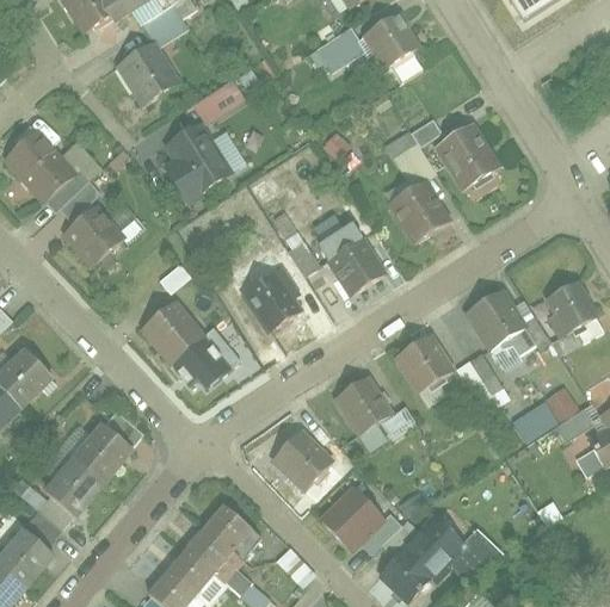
[(74,0),(96,26),(127,0),(161,43),(179,29),(155,0),(74,0)]
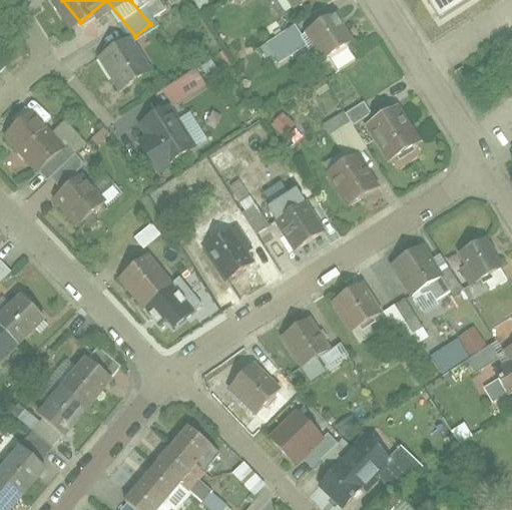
[(350,36),(330,5),(307,20),(327,51),(350,36)]
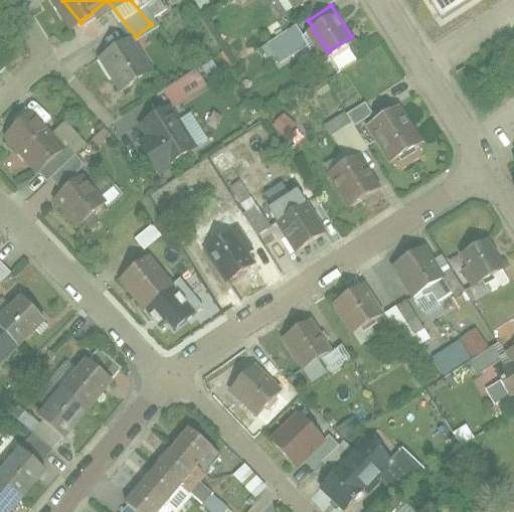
[(261,44),(268,57),(274,53),(279,62),(309,46),(297,25),(261,44)]
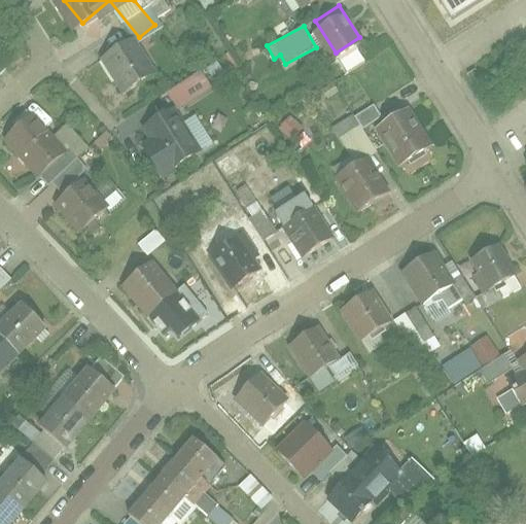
[(127,86),(152,66),(127,34),(101,54),(127,86)]
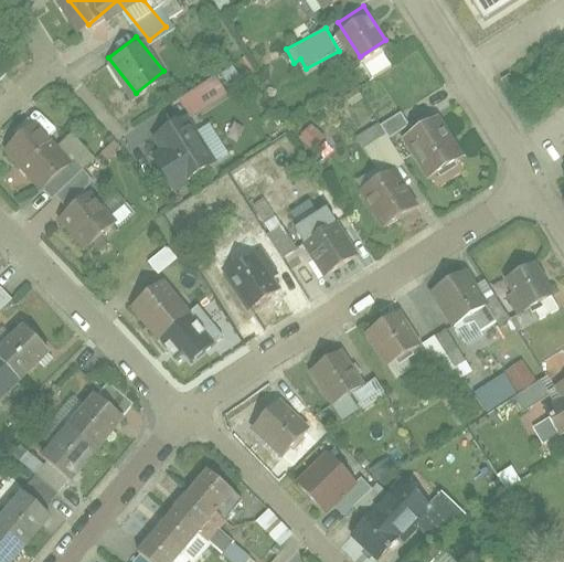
[(362,63),(372,78),(392,64),(381,50),(362,63)]
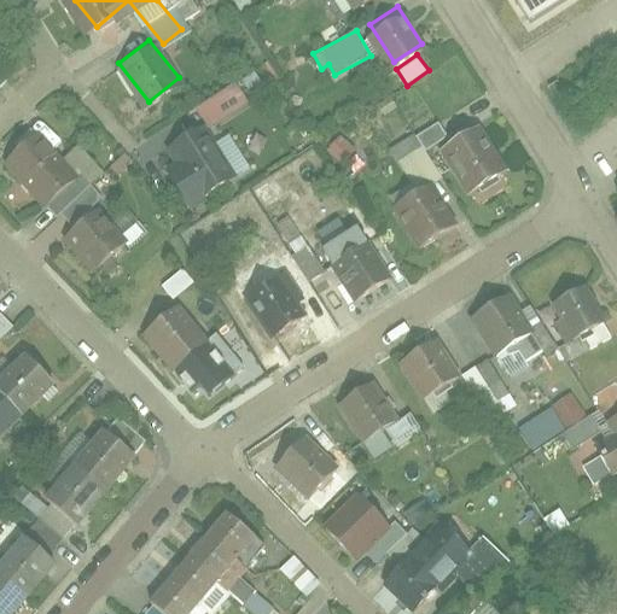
[(240,171),(201,115),(176,132),(198,163),(182,174),(195,189),(201,199),(240,171)]
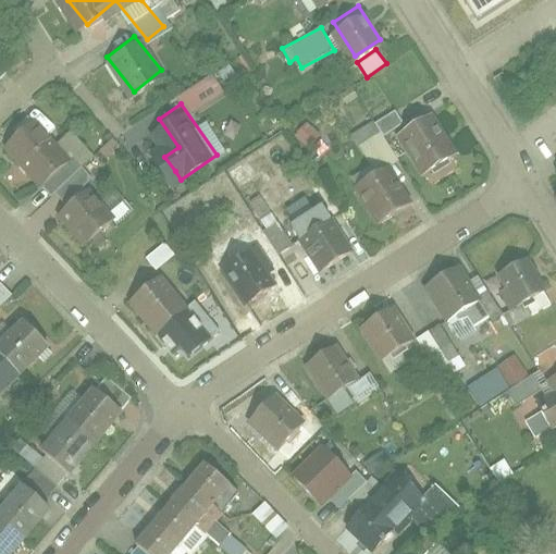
[(377,159),(392,150),(383,134),(403,124),(395,110),(360,128),(377,159)]
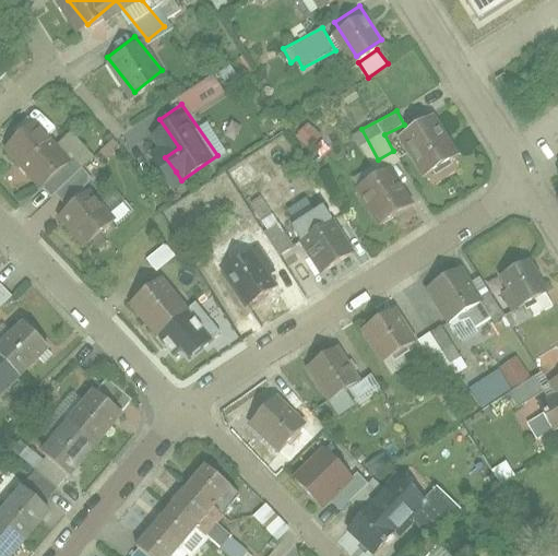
[(434,115),(401,137),(426,175),(459,153),(434,115)]
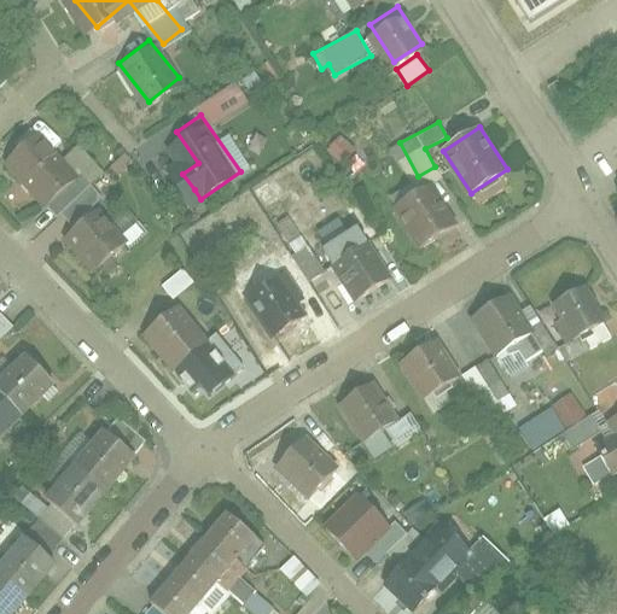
[(0,163),(0,169),(42,214),(69,187),(23,141),(0,163)]
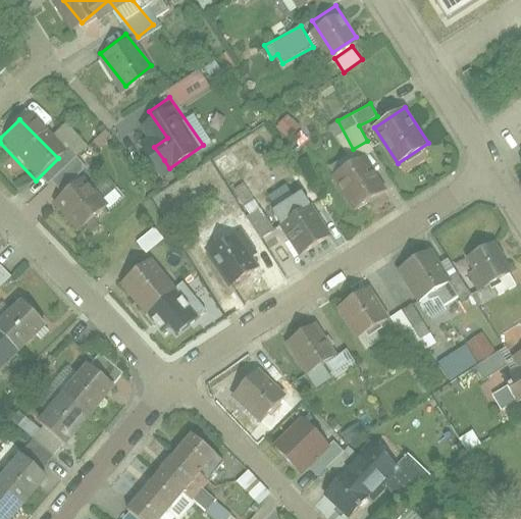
[(385,191),(365,157),(334,176),(355,210),(385,191)]
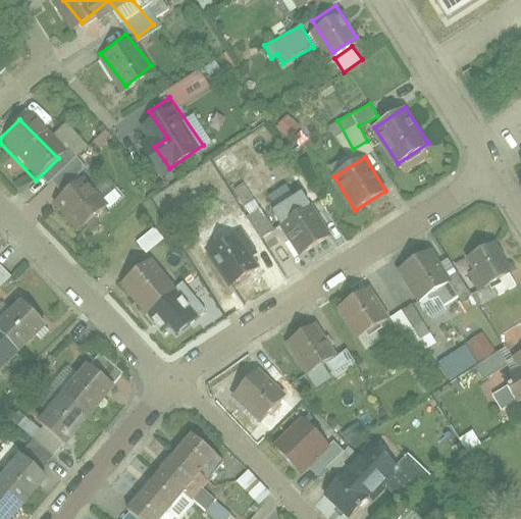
[(53,194),(77,218),(97,198),(71,174),(53,194)]
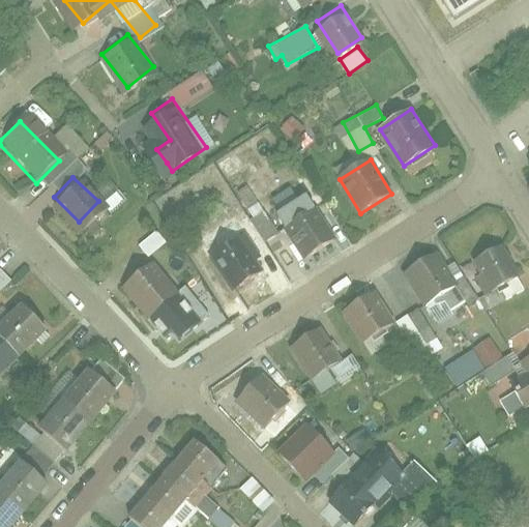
[(335,239),(309,196),(280,213),(306,257),(335,239)]
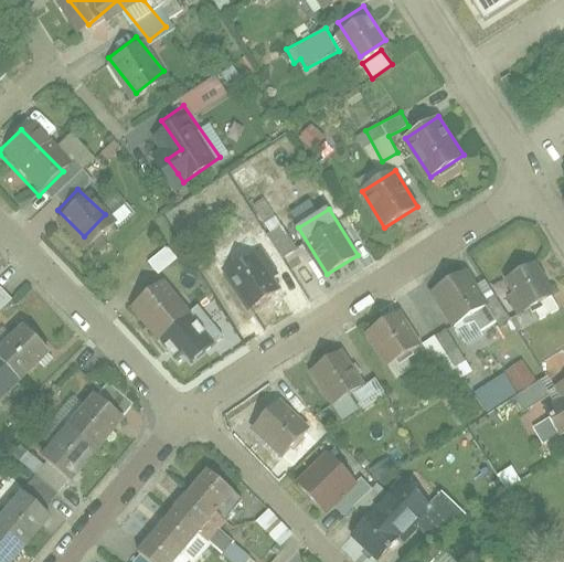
[(547,282),(529,247),(490,268),(510,303),(547,282)]
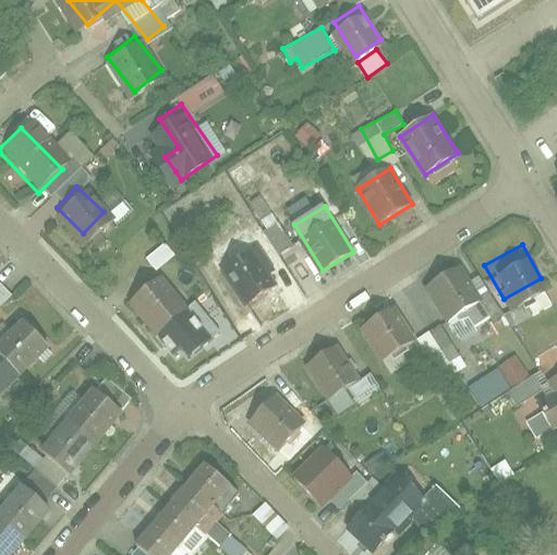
[(255,249),(222,269),(246,306),(279,286),(255,249)]
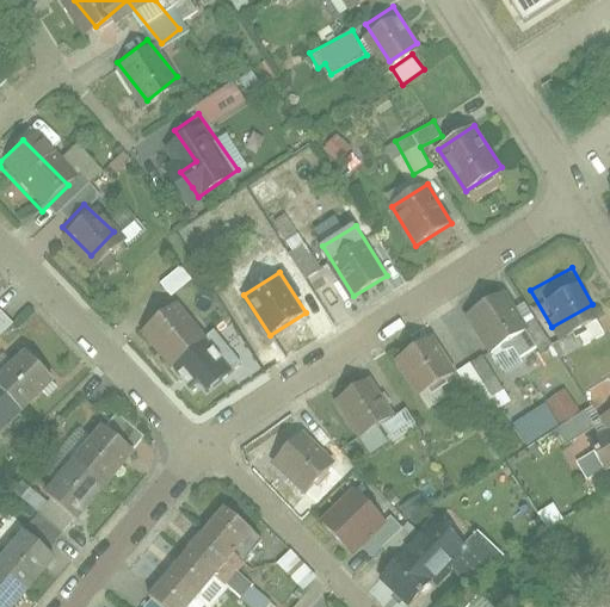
[(493,278),(457,301),(475,328),(484,341),(519,319),(493,278)]
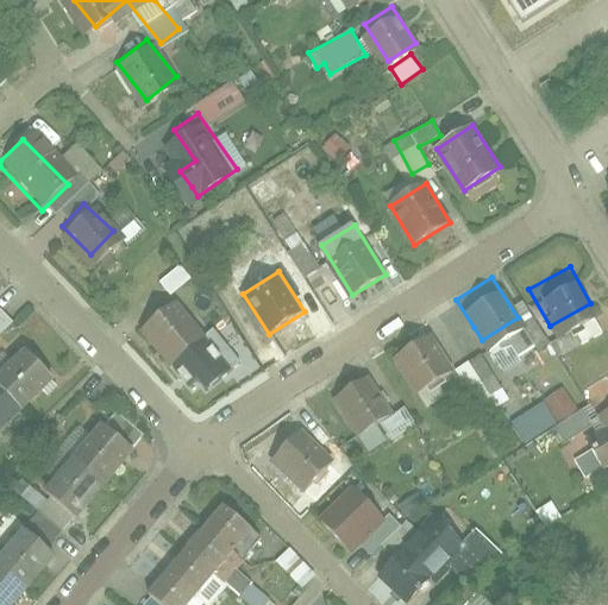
[(206,326),(169,285),(140,312),(177,352),(206,326)]
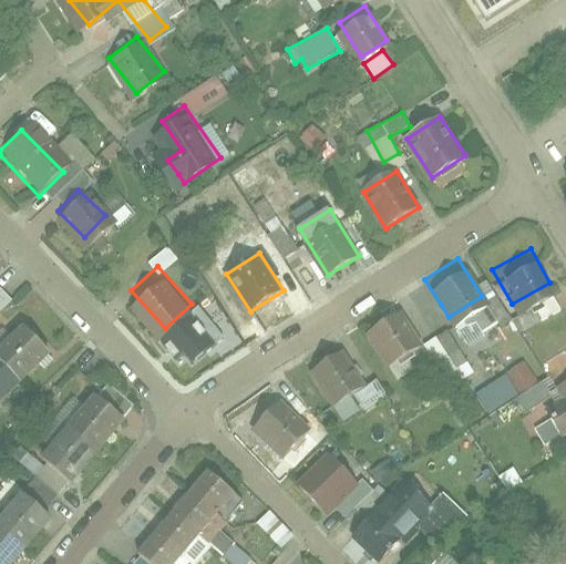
[(480,287),(498,319),(505,315),(486,283),(480,287)]
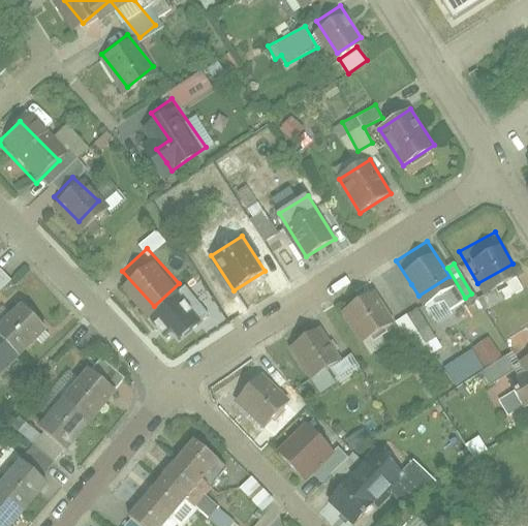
[(0,268),(0,289),(11,279),(0,268)]
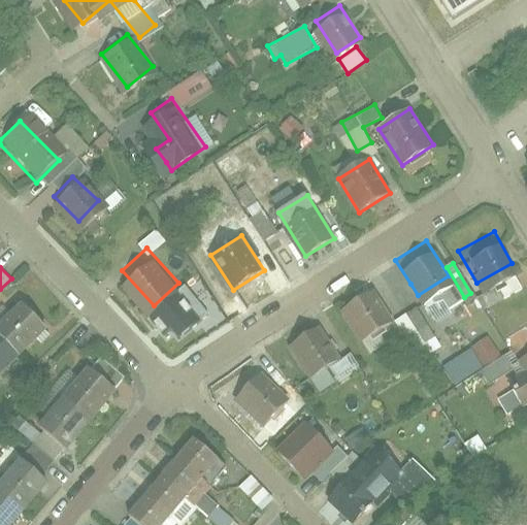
[(333,300),(354,332),(384,314),(363,282),(333,300)]
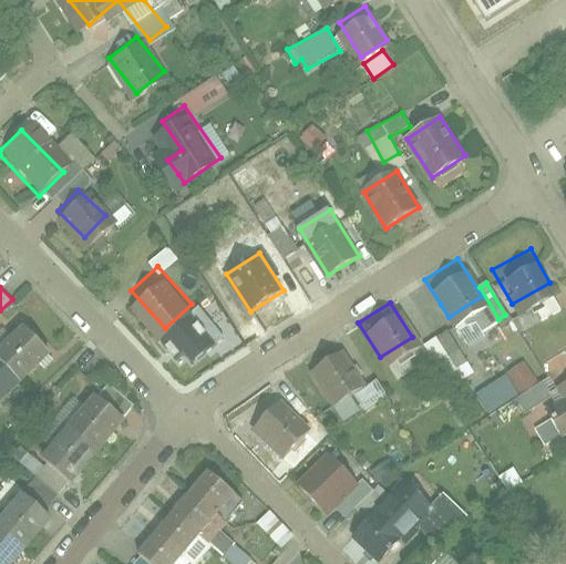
[(24,320),(0,346),(0,401),(6,407),(58,352),(24,320)]
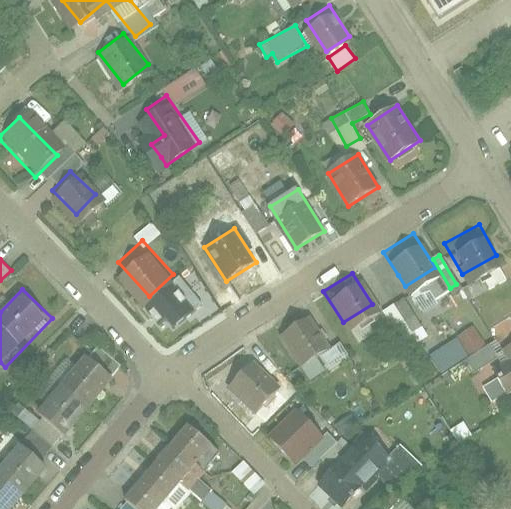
[(407,296),(384,308),(404,348),(427,337),(407,296)]
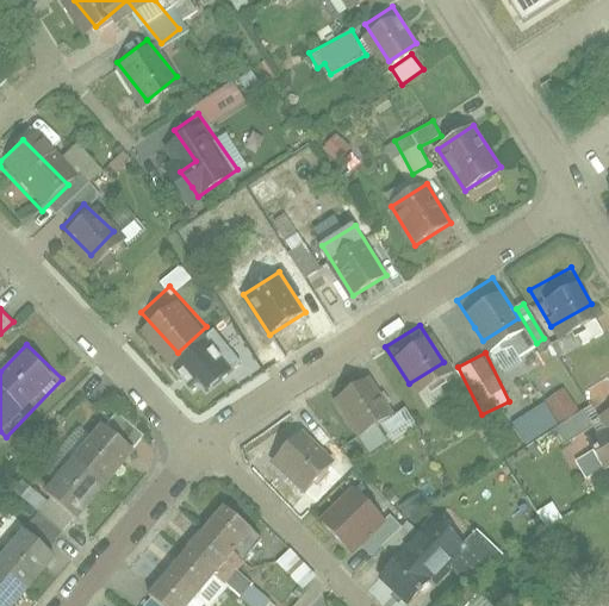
[(365,361),(324,386),(349,426),(390,400),(365,361)]
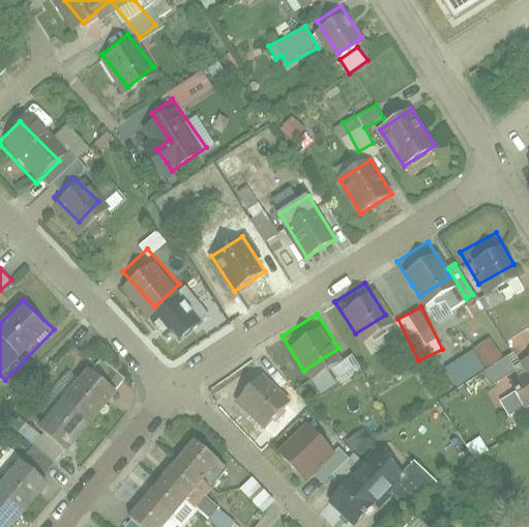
[(487,367),(503,355),(490,335),(473,348),(487,367)]
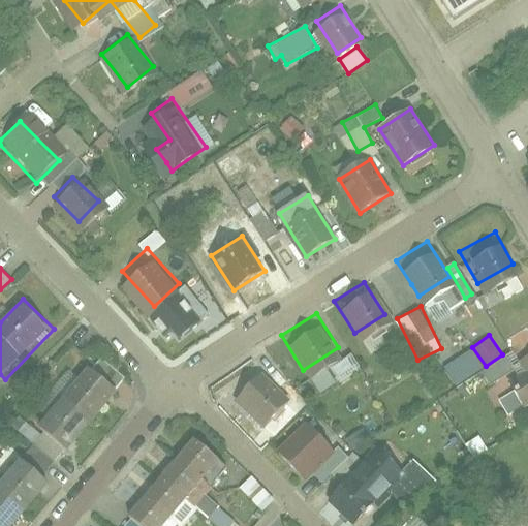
[(527,338),(511,348),(517,358),(499,368),(517,398),(527,391),(527,338)]
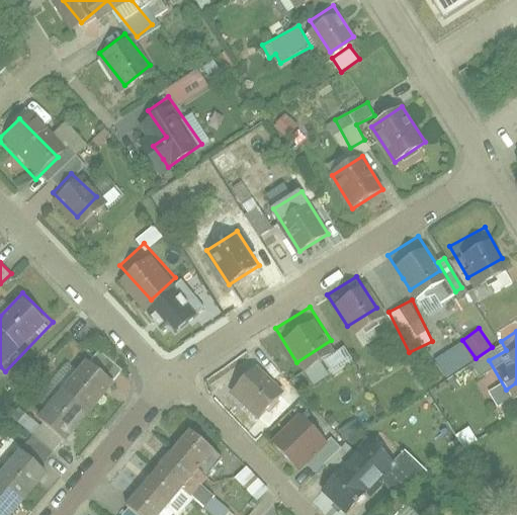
[(446,377),(474,360),(462,341),(434,358),(446,377)]
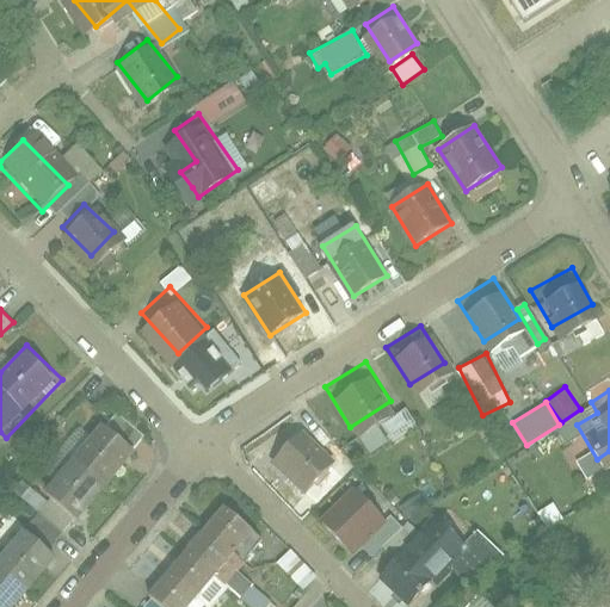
[(295,416),(262,448),(293,479),(326,447),(295,416)]
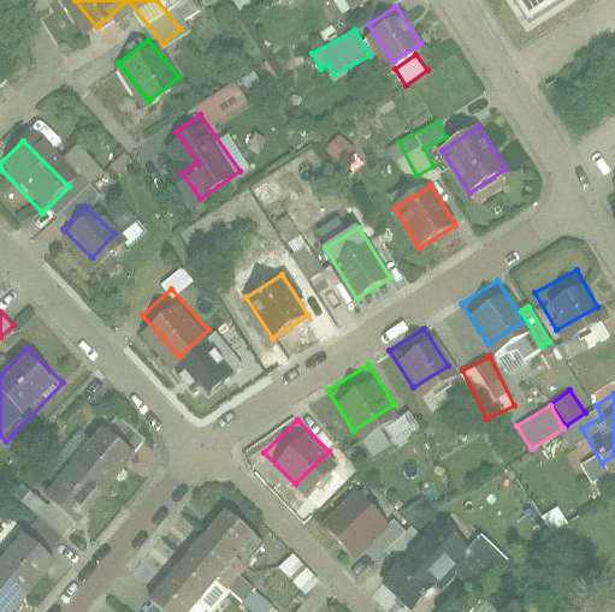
[(141,459),(107,427),(49,487),(83,520),(141,459)]
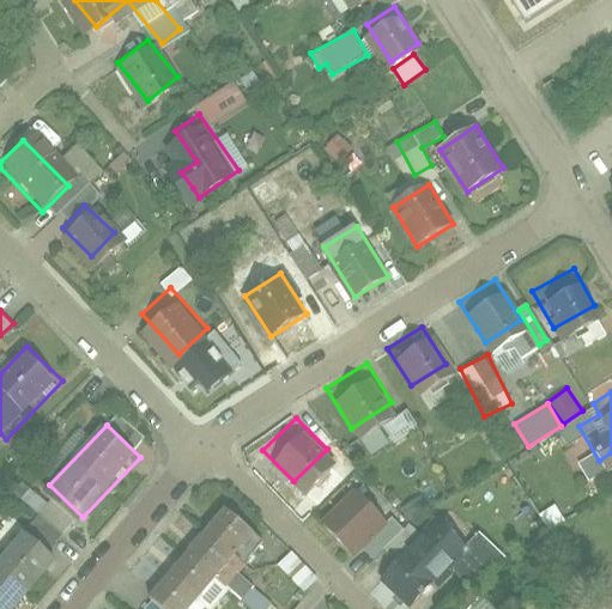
[(386,523),(353,489),(319,522),(351,555),(386,523)]
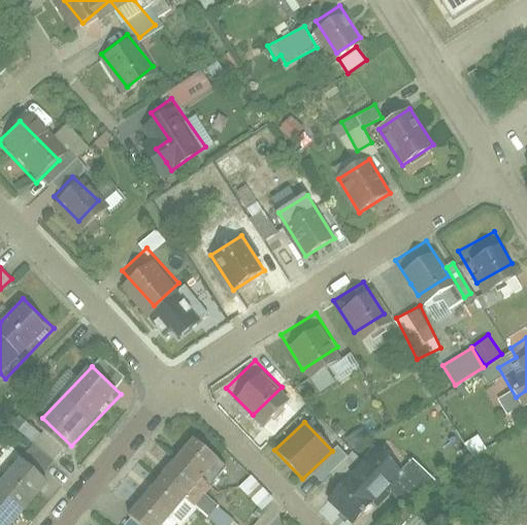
[(375,432),(322,483),(346,507),(376,479),(390,492),(427,457),(412,441),(397,456),(375,432)]
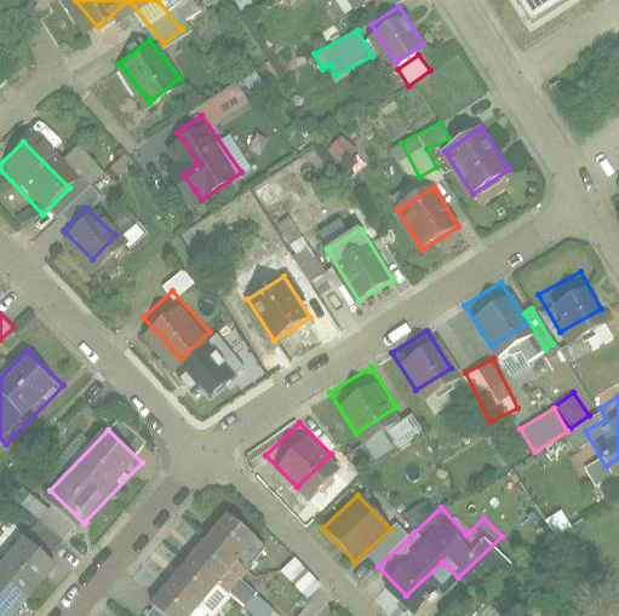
[(200,615),(263,547),(227,514),(154,594),(178,615),(200,615)]
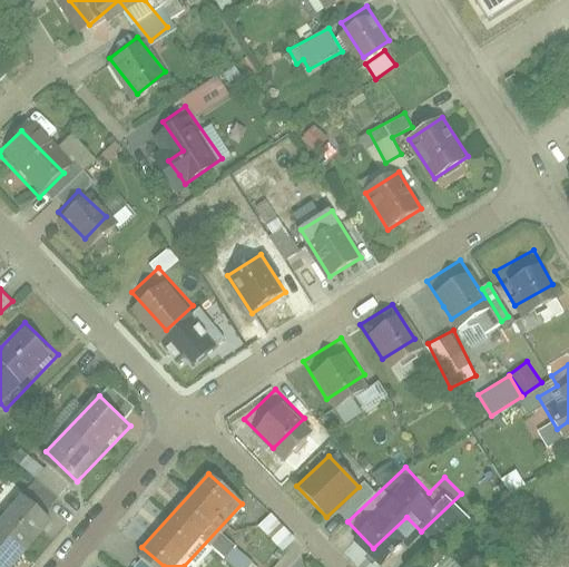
[(0,566),(30,566),(78,514),(42,482),(0,530),(0,566)]
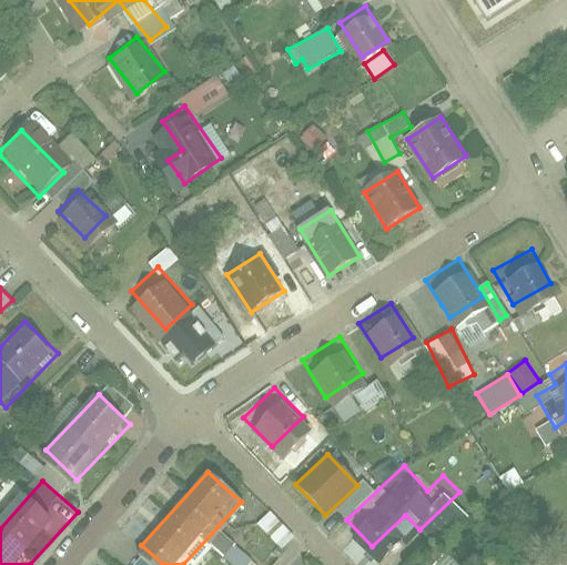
[(281,548),(294,536),(271,511),(257,523),(281,548)]
